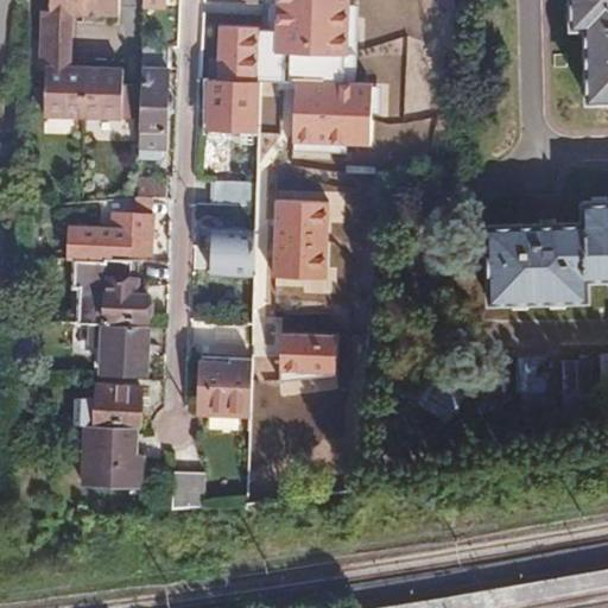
[(52,24),(73,25),(73,16),(119,17),(119,0),(52,0),(54,14),(52,24)]
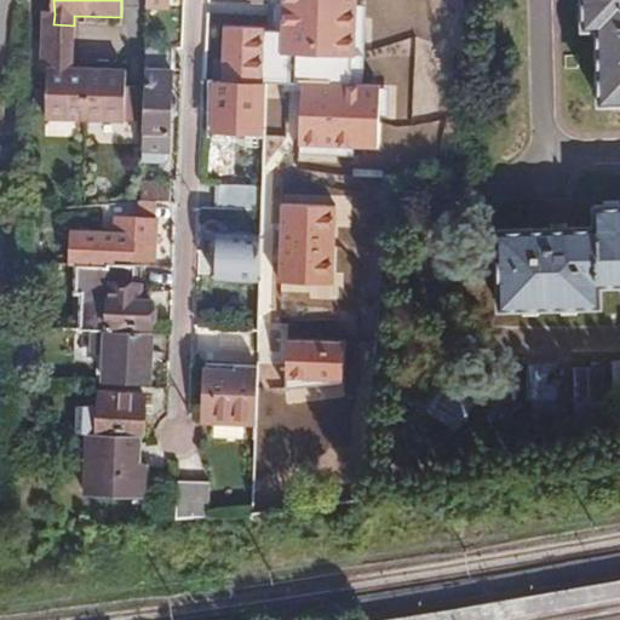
[(267,84),(269,0),(230,0),(228,84),(260,85),(267,84)]
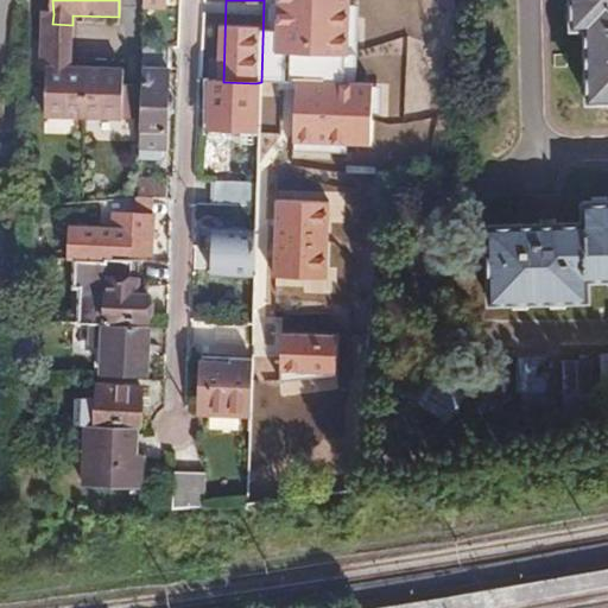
[(349,0),(264,0),(261,82),(287,82),(295,82),(292,152),(348,153),(348,147),(373,149),(373,114),(380,114),(380,89),(374,89),(374,81),(356,81),(358,4),(350,4),(349,0)]
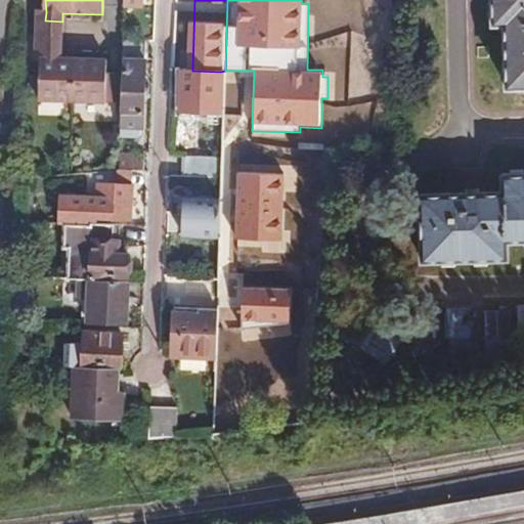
[(523,0),(486,0),(487,29),(499,28),(500,90),(523,89),(523,0)]
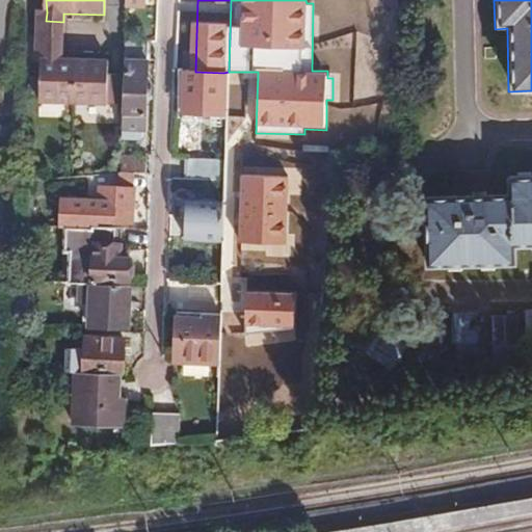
[(42,52),(62,53),(63,22),(46,21),(47,12),(38,11),(37,62),(41,62),(42,52)]
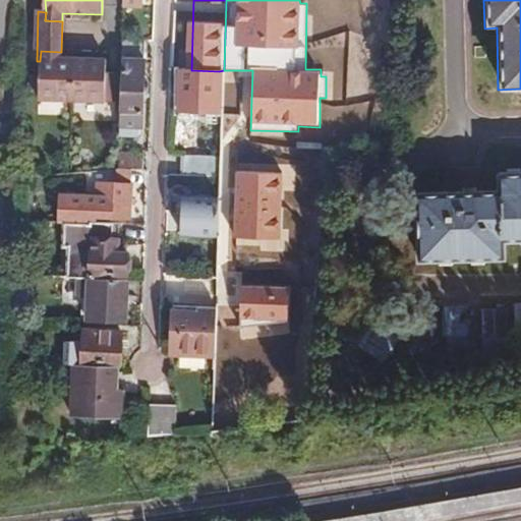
[(121,60),(145,61),(145,45),(122,45),(121,60)]
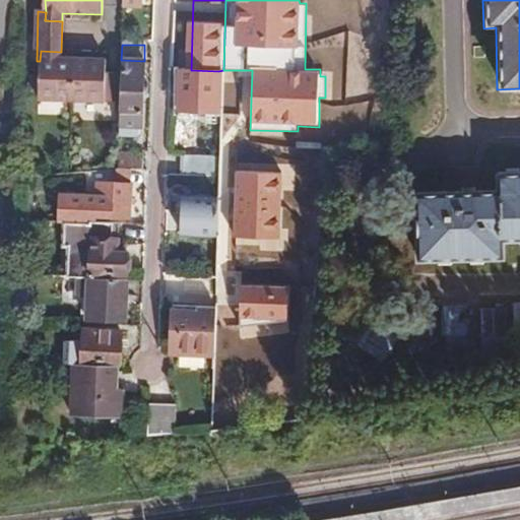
[(120,102),(121,74),(105,74),(105,61),(61,59),(61,52),(41,51),(40,61),(39,100),(120,102)]
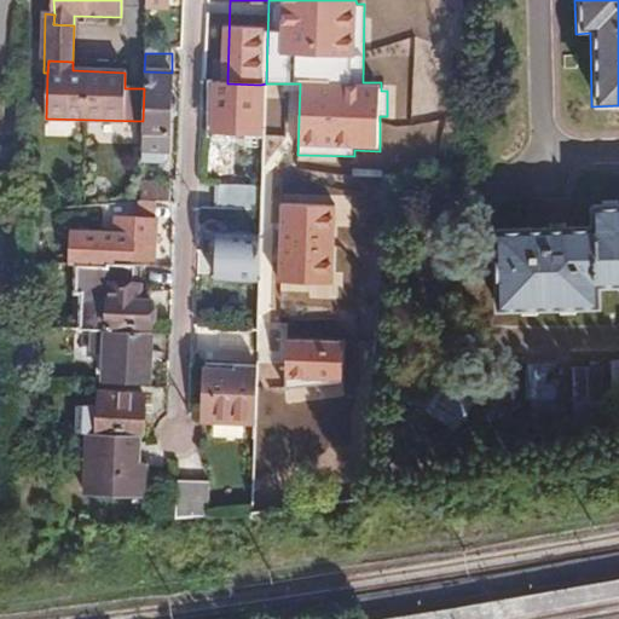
[(143,121),(143,151),(171,152),(172,73),(144,71),(144,88),(143,121)]
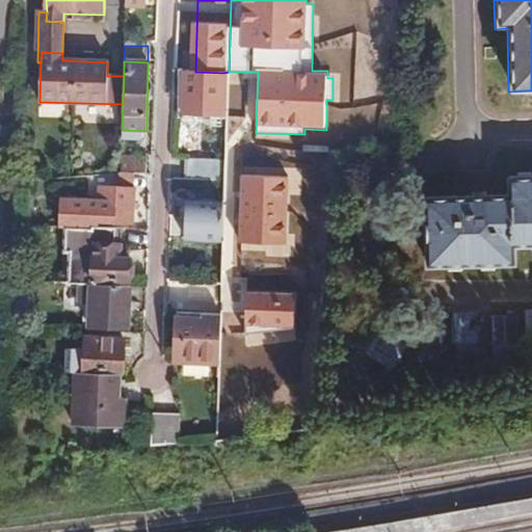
[(223,73),(195,72),(188,71),(189,111),(222,112),(223,73)]
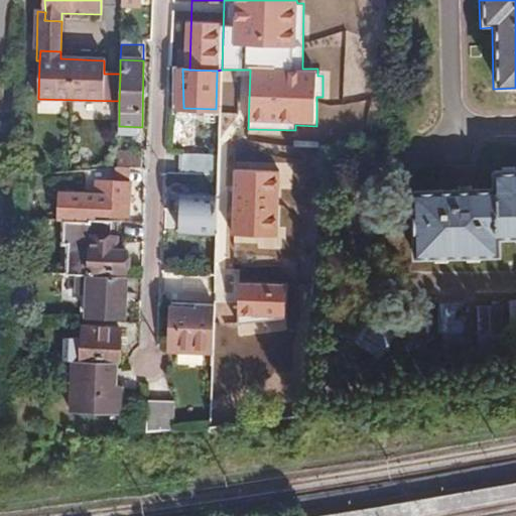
[(118,152),(118,167),(142,168),(143,153),(118,152)]
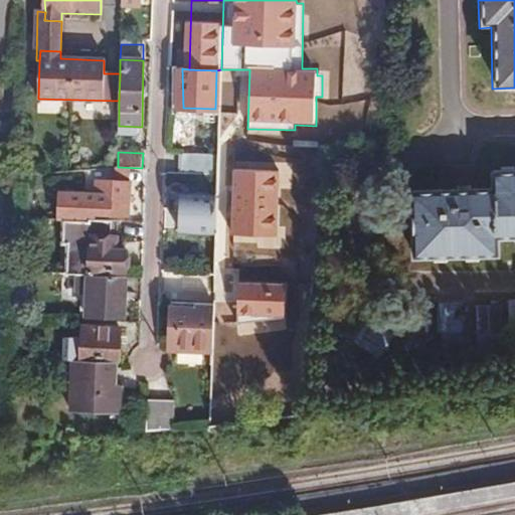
[(183,174),(217,175),(218,156),(184,155),(183,174)]
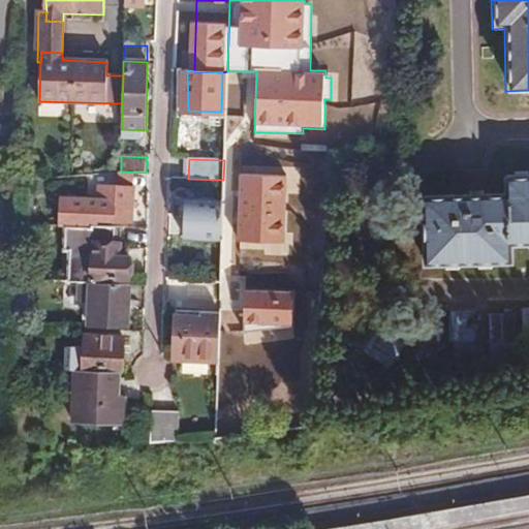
[(146,173),(121,172),(122,184),(135,185),(135,190),(151,191),(152,174),(146,173)]
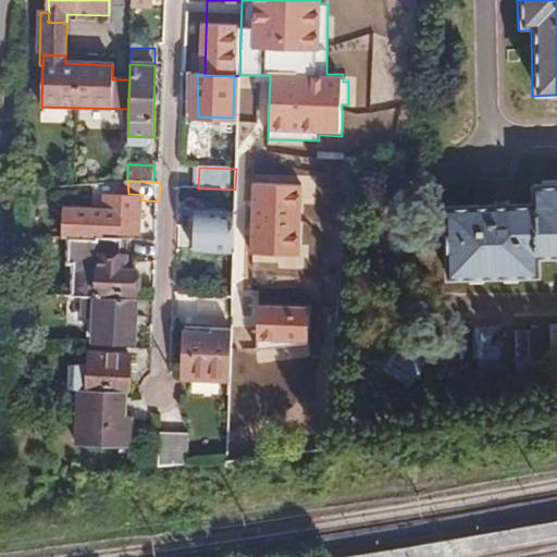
[(302,183),(251,183),(250,254),(301,254),(302,183)]
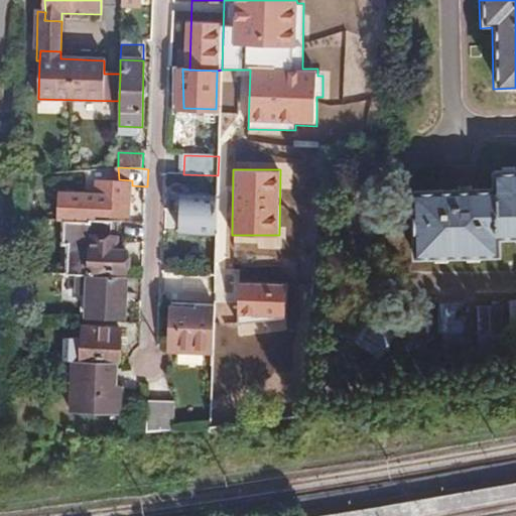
[(494,192),(412,196),(414,260),(498,257),(499,242),(515,242),(515,173),(495,174),(494,192)]
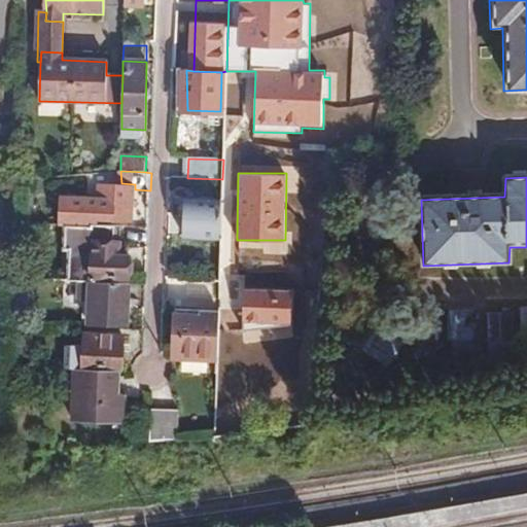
[(133,220),(135,189),(135,184),(121,183),(100,183),(99,211),(98,219),(102,219),(133,220)]
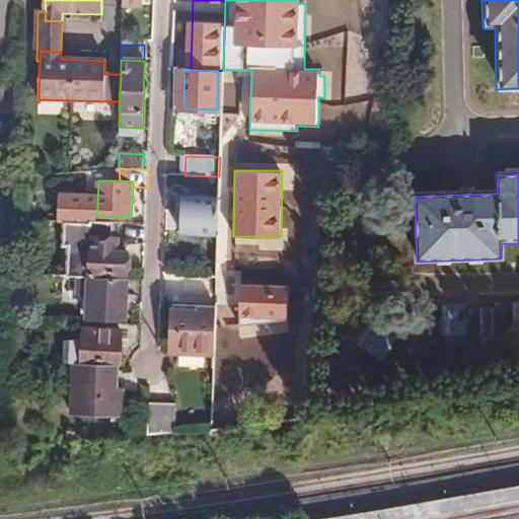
[(218,234),(219,197),(183,196),(182,233),(218,234)]
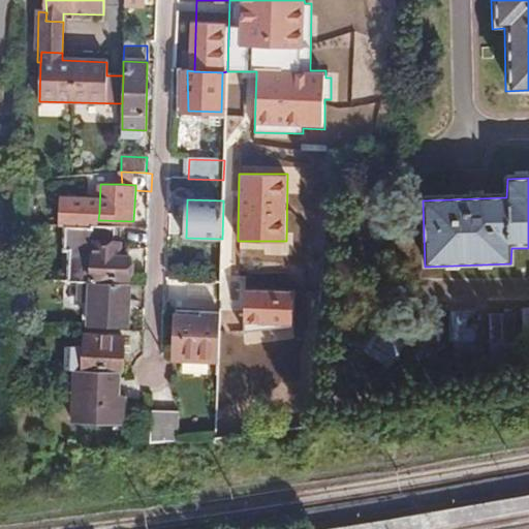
[(99,212),(63,211),(62,227),(66,227),(93,227),(95,226),(102,226),(102,220),(98,220),(99,212)]
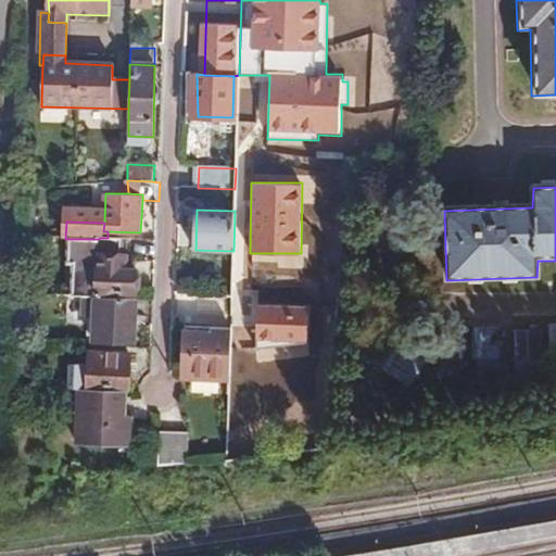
[(73,297),(80,297),(101,298),(101,291),(139,293),(139,270),(128,270),(129,239),(108,238),(100,238),(98,239),(70,239),(68,264),(74,265),(73,297)]
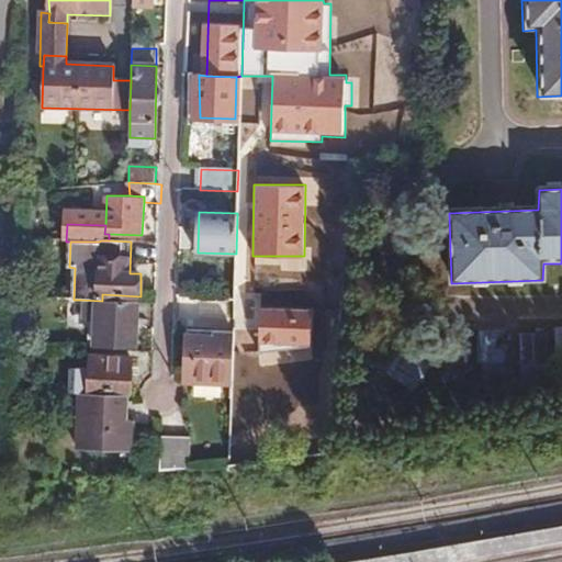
[(138,346),(141,303),(102,301),(81,300),(80,306),(92,306),(91,317),(99,317),(97,345),(138,346)]
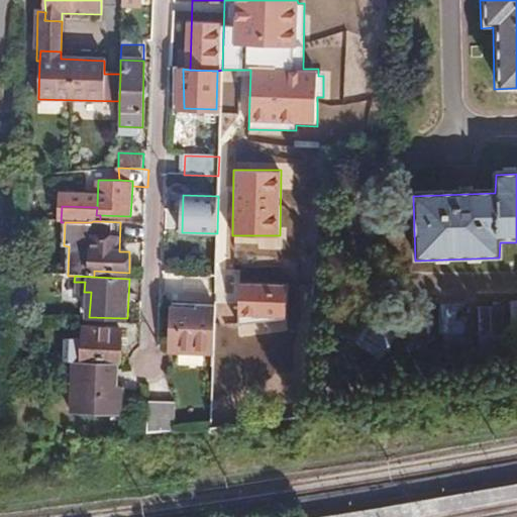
[(290,284),(238,282),(237,317),(289,319),(290,284)]
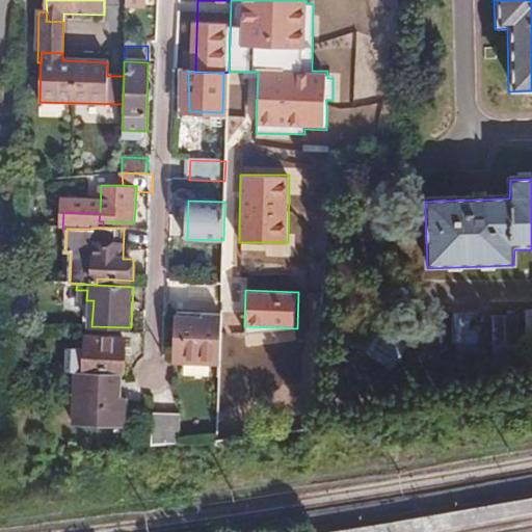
[(220,315),(184,314),(184,318),(180,317),(180,337),(185,337),(185,361),(219,361),(220,315)]
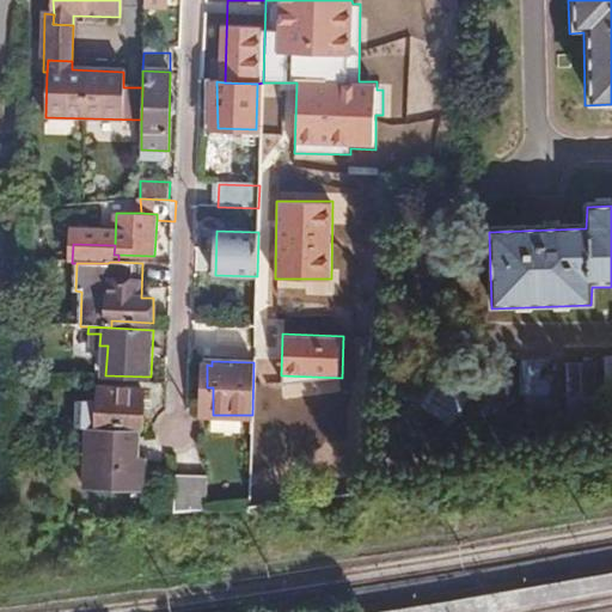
[(142,428),(144,389),(105,387),(103,427),(142,428)]
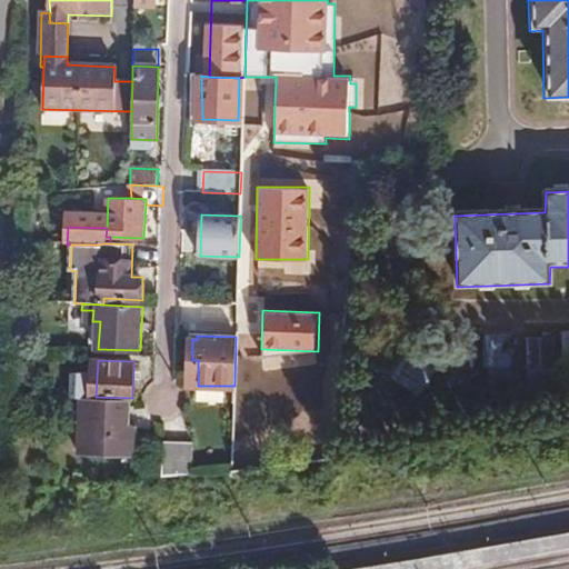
[(130,428),(131,402),(86,400),(83,457),(132,459),(135,428),(130,428)]
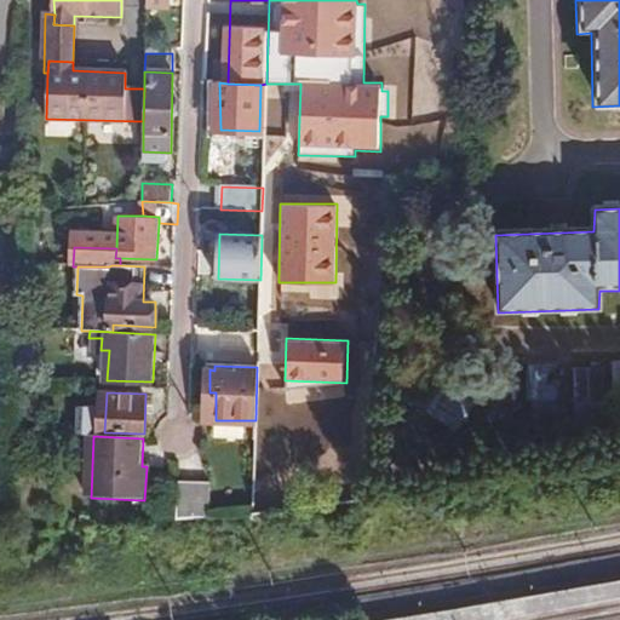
[(179,481),(179,523),(212,517),(213,482),(179,481)]
